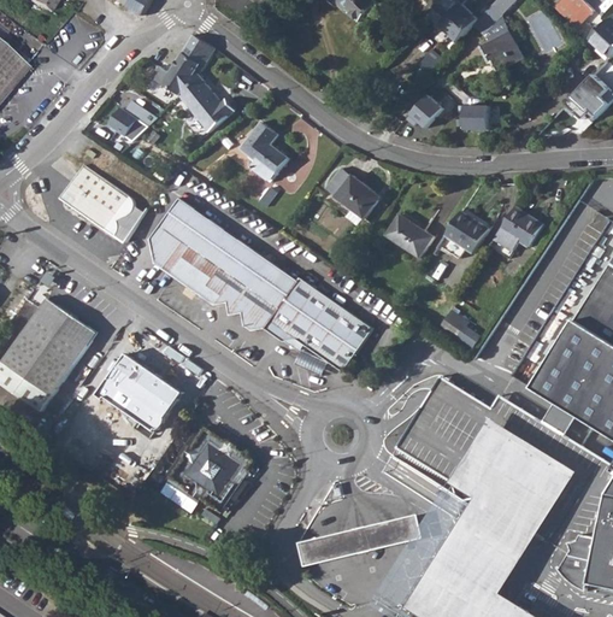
[(53,0),(28,0),(28,1),(46,13),(53,1),(53,0)]
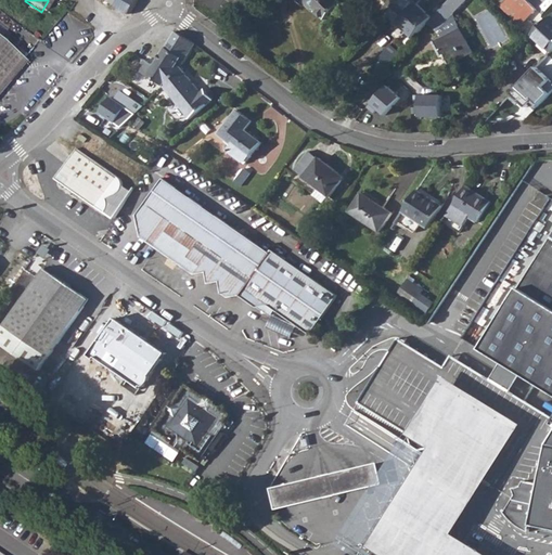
[(101,0),(111,5),(125,14),(133,0),(101,0)]
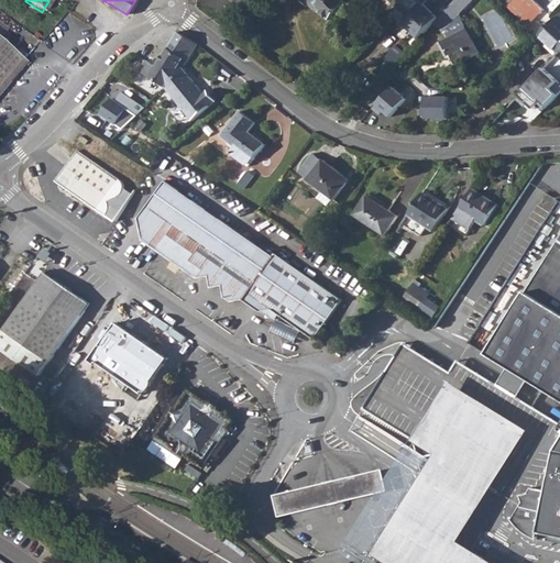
[(309,3),(327,21),(343,3),(339,0),(298,0),(306,7),(309,3)]
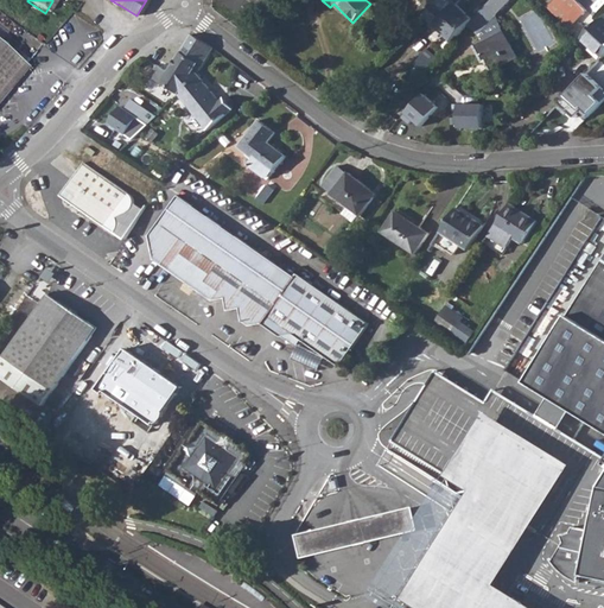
[(404,0),(424,18),(439,0),(404,0)]
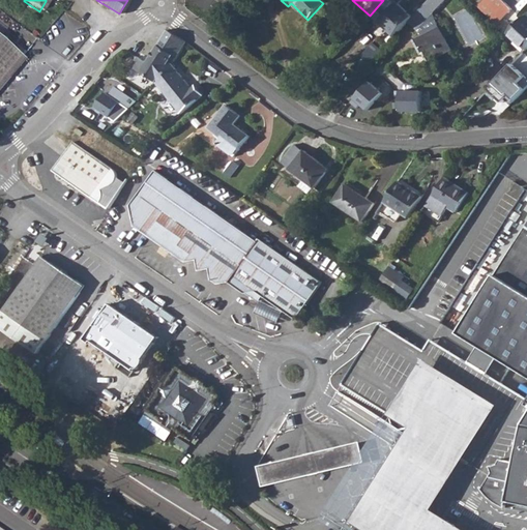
[(383,0),(370,16),(391,36),(410,17),(392,0),(383,0)]
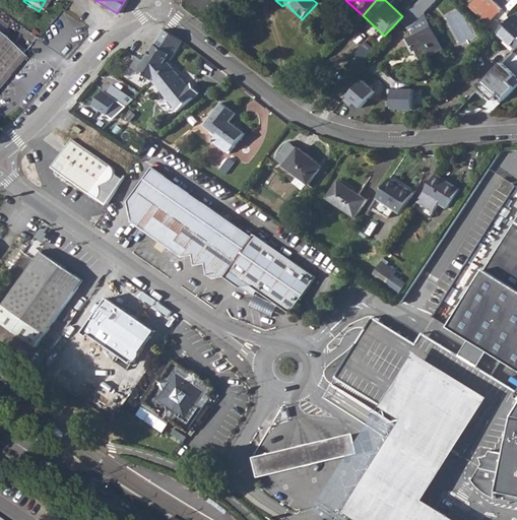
[(403,17),(410,24),(421,13),(422,14),(434,0),(417,0),(412,5),(413,6),(403,17)]
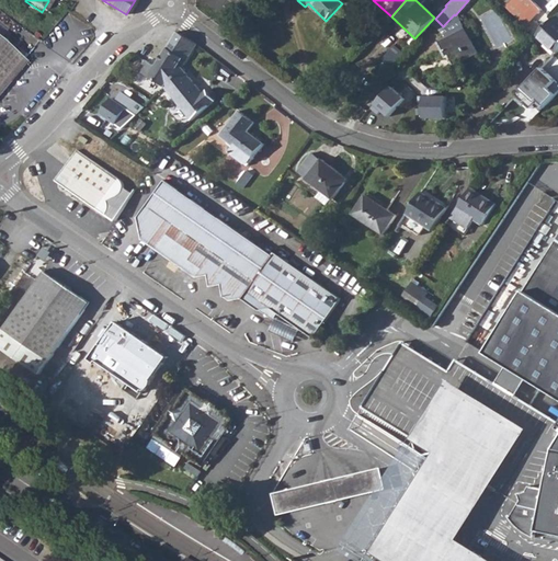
[(509,0),(503,7),(523,25),(538,9),(530,0),(509,0)]
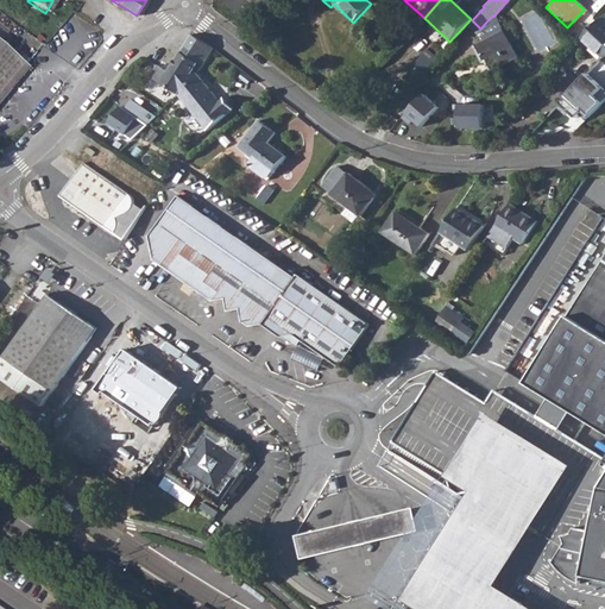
[(579,38),(600,58),(604,52),(604,25),(598,19),(579,38)]
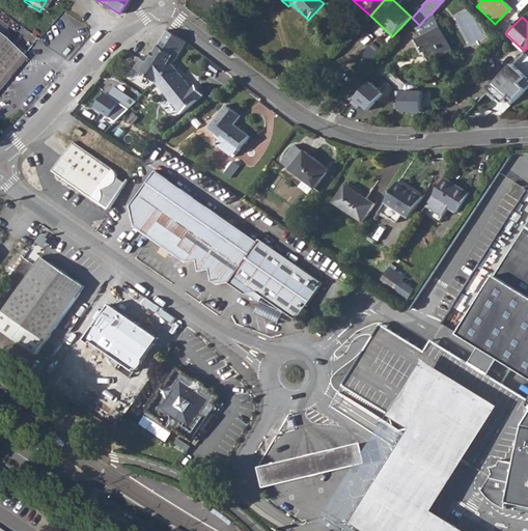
[(443,25),(413,40),(420,55),(423,53),(428,63),(449,53),(442,37),(448,34),(443,25)]
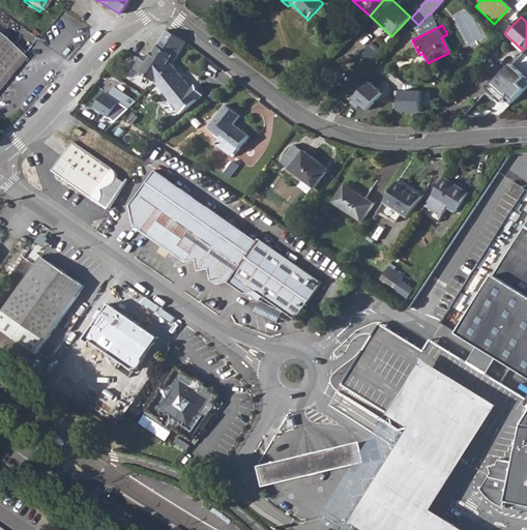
[(0,80),(26,50),(0,28),(0,80)]
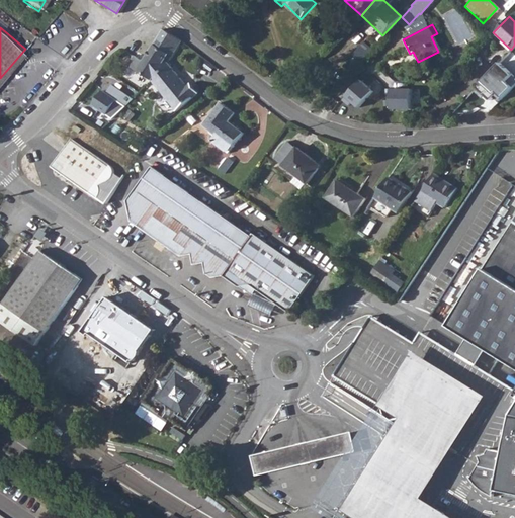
[(161,29),(142,62),(133,56),(125,65),(152,82),(175,110),(196,93),(189,84),(185,86),(166,64),(179,40),(162,29),(161,29)]
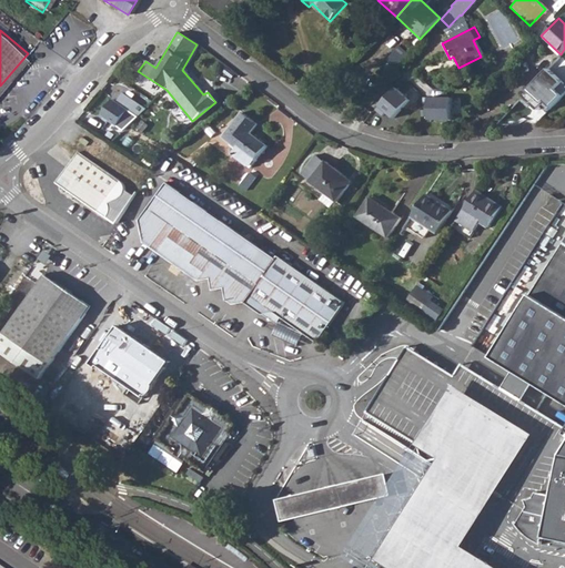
[(399,46),(389,57),(395,62),(404,52),(399,46)]
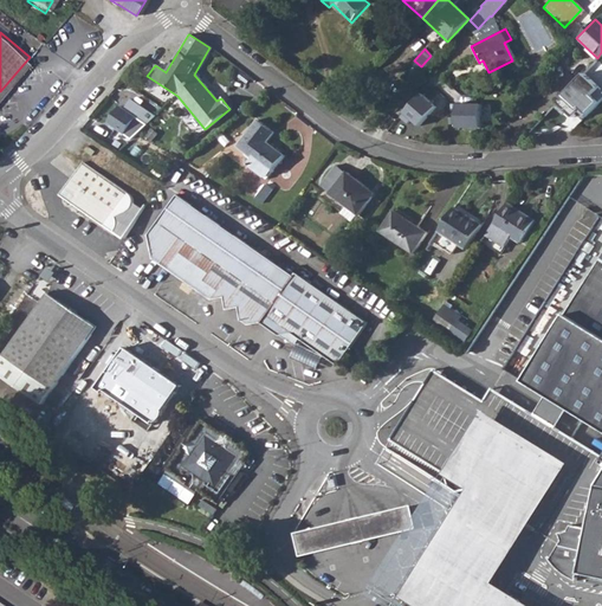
[(601,91),(582,72),(552,103),(571,117),(578,110),(587,115),(601,98),(601,91)]
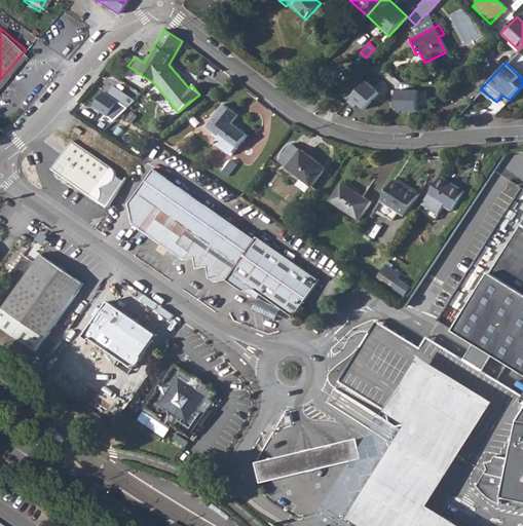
[(363,82),(344,103),(350,109),(355,105),(361,110),(375,94),(363,82)]
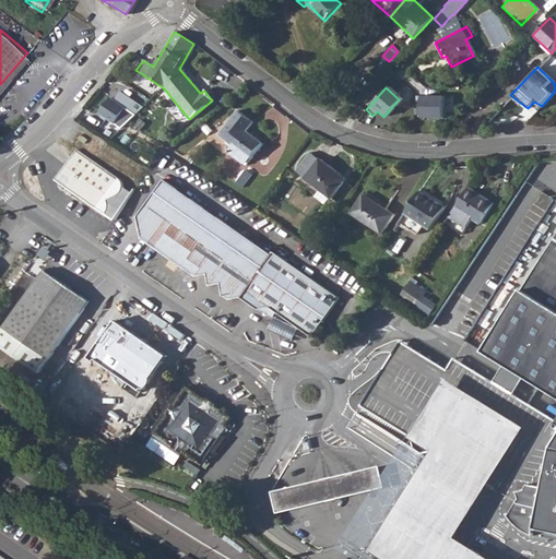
[(418,96),(418,118),(440,118),(440,97),(418,96)]
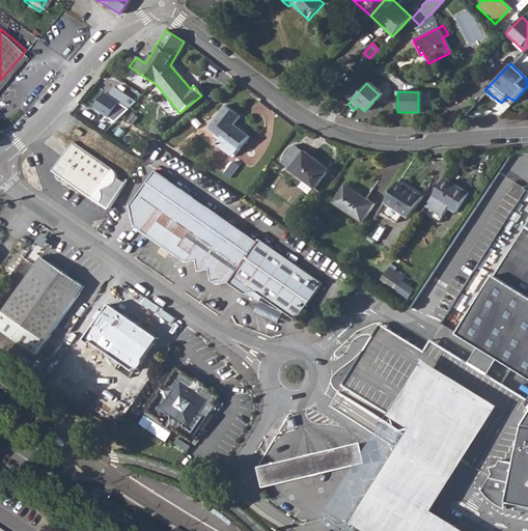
[(103,92),(93,107),(114,120),(127,109),(103,92)]
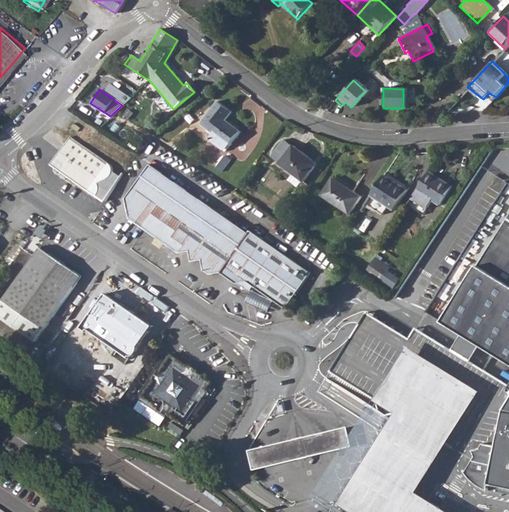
[(201,147),(218,159),(239,130),(223,119),(229,110),(215,100),(193,131),(206,140),(201,147)]
